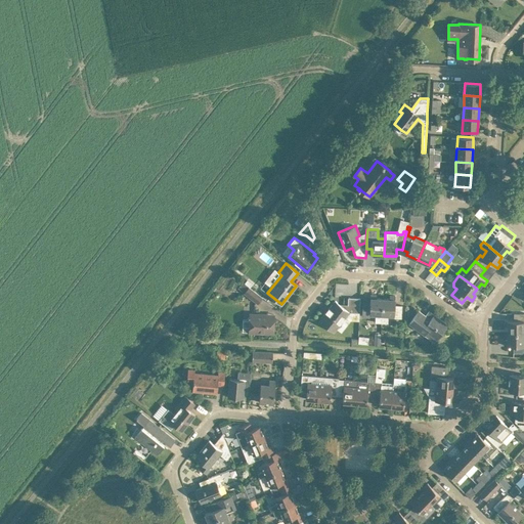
[(440,282),(433,277),(429,282),(437,288),(440,282)]
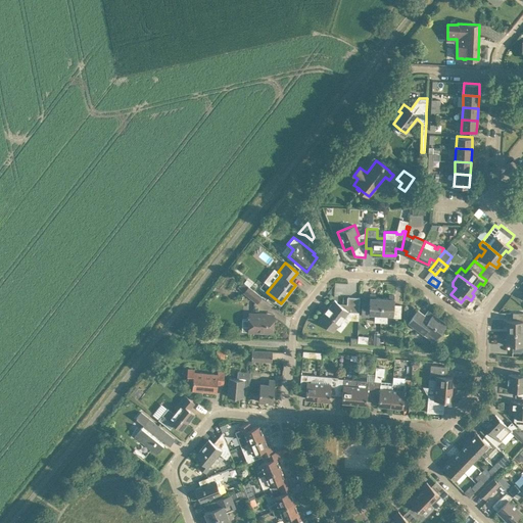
[(242,281),(237,287),(244,293),(257,303),(263,297),(242,281)]
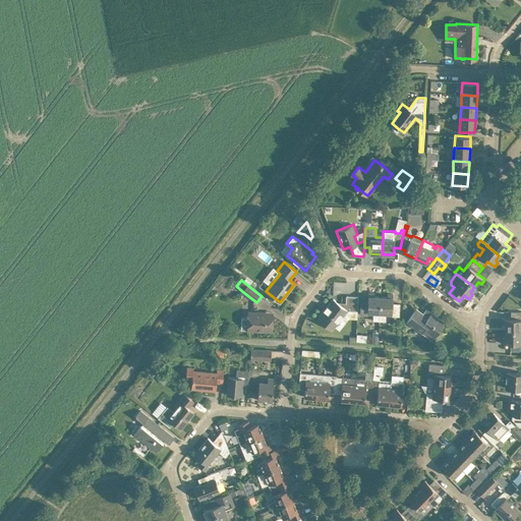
[(372,311),(372,320),(380,320),(381,297),(373,296),(373,293),(368,293),(367,302),(360,301),(359,314),(367,314),(367,311),(372,311)]
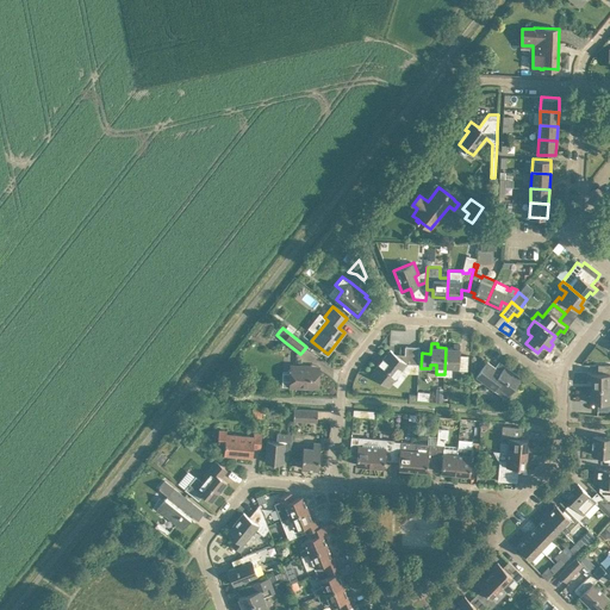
[(458,367),(458,369),(467,369),(468,355),(460,355),(460,344),(454,344),(453,348),(446,348),(444,374),(452,375),(452,367),(458,367)]
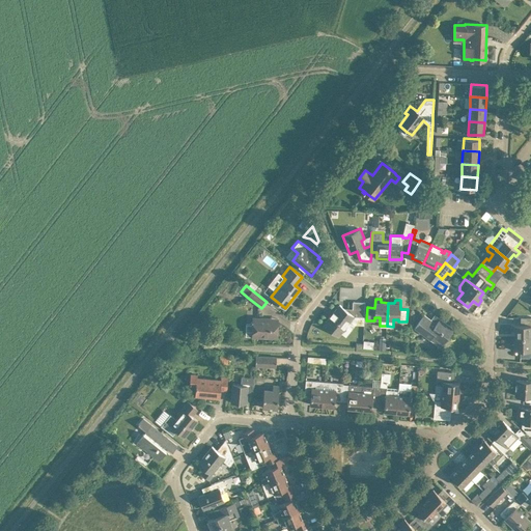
[(324,325),(338,337),(344,329),(355,316),(364,316),(365,302),(353,302),(353,309),(344,308),(339,305),(324,325)]
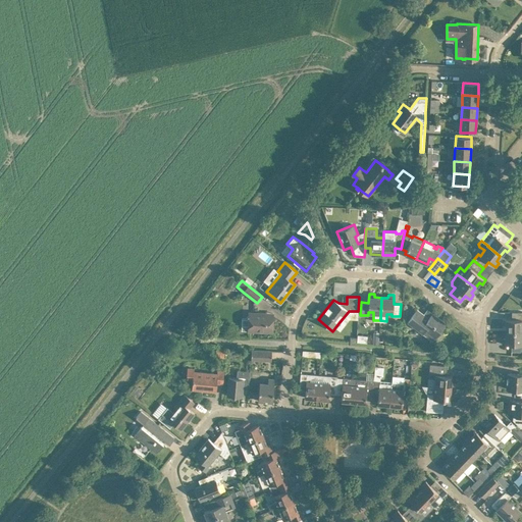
[(417,310),(407,322),(423,333),(425,330),(435,337),(445,325),(437,320),(439,319),(432,313),(428,318),(423,314),(417,310)]
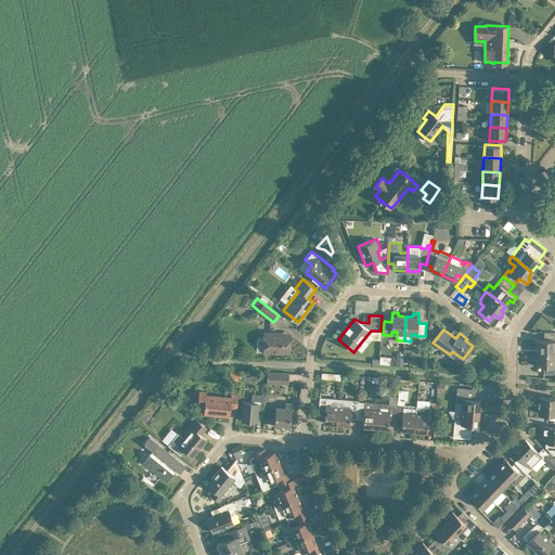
[(554,345),(554,346),(554,339),(554,331),(544,332),(544,339),(534,339),(534,345),(538,345),(538,353),(554,352),(554,345)]
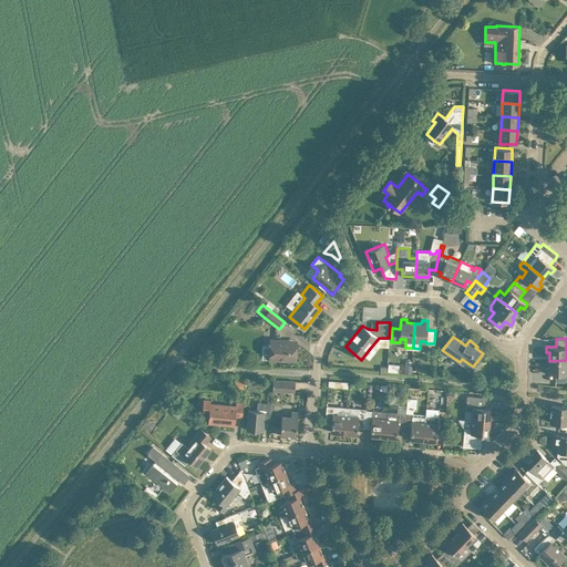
[(284,340),(270,340),(270,347),(263,347),(261,359),(296,361),(296,342),(284,342),(284,340)]
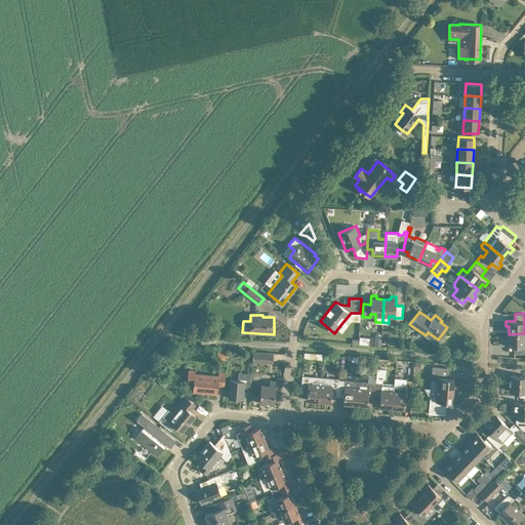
[(506,340),(506,346),(514,346),(514,354),(524,353),(524,333),(509,334),(509,340),(506,340)]
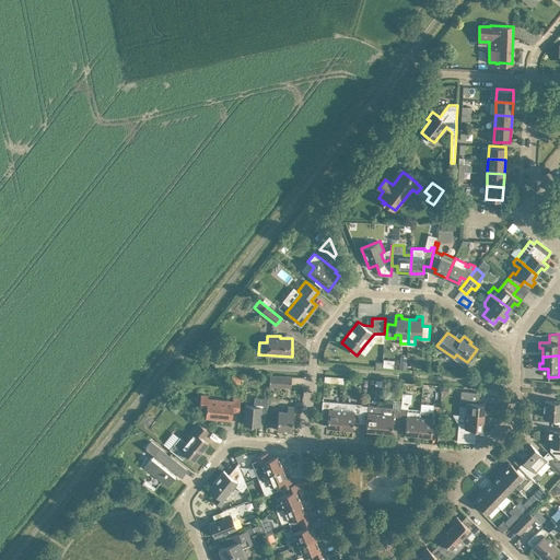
[(231,383),(240,384),(241,374),(232,374),(232,380),(231,383)]
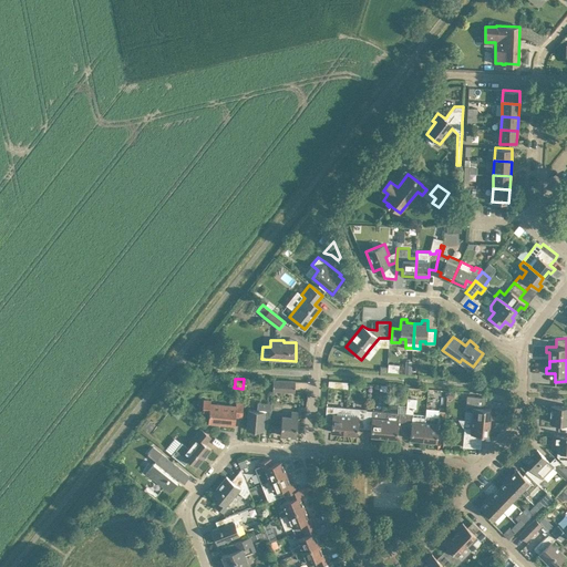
[(272,391),(295,392),(295,381),(272,380),(272,391)]
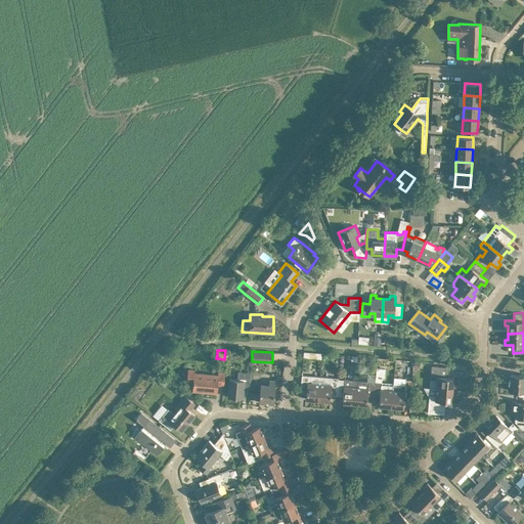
[(431,365),(430,379),(437,380),(436,388),(452,389),(453,378),(447,377),(448,366),(431,365)]
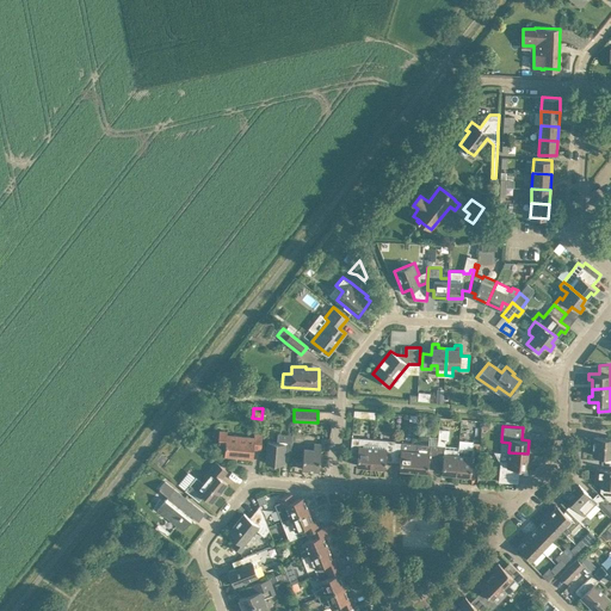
[(438,445),(436,464),(443,466),(442,473),(457,474),(460,448),(458,446),(444,446),(445,440),(449,440),(449,430),(438,429),(437,437),(437,445),(438,445)]
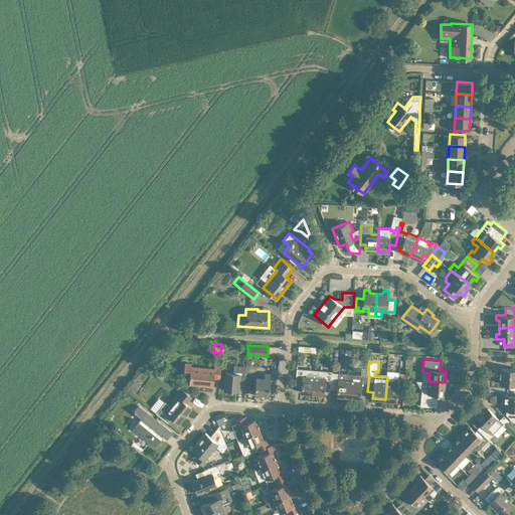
[(191,366),(191,364),(185,363),(184,375),(190,375),(189,383),(213,385),(213,378),(219,378),(221,366),(214,366),(214,368),(191,366)]
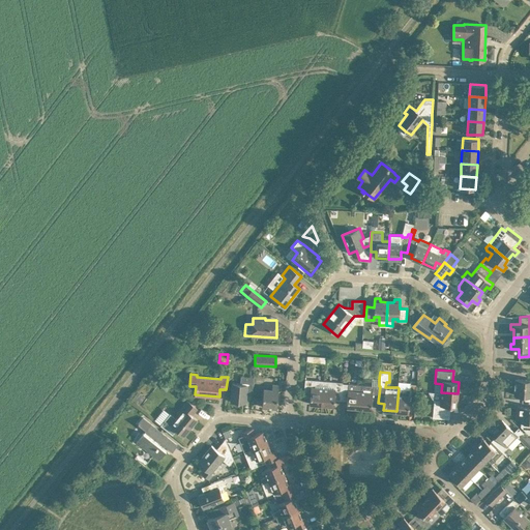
[(246,391),(252,392),(253,377),(240,376),(240,384),(232,383),(230,401),(245,403),(246,391)]
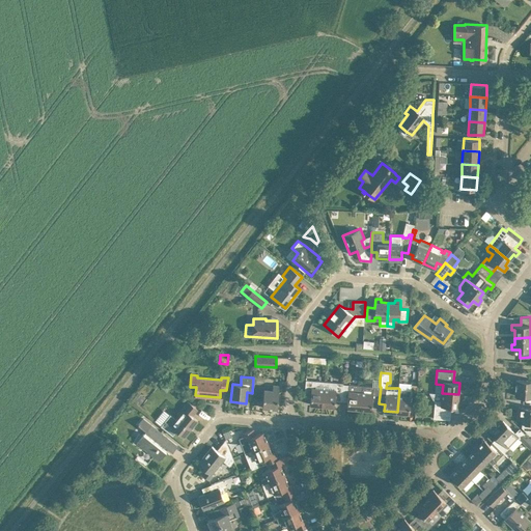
[(310,398),(310,404),(322,406),(324,381),(306,380),(304,397),(310,398)]
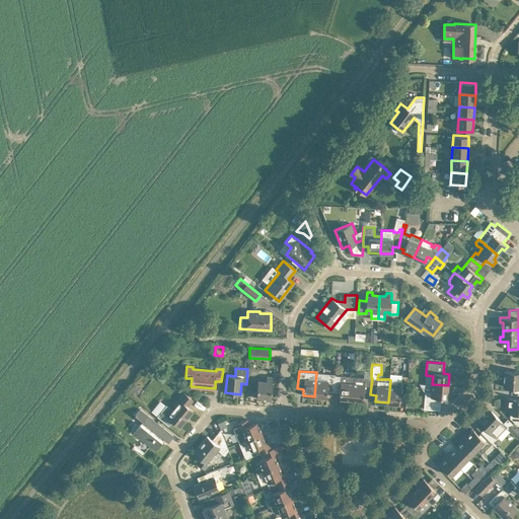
[(518,391),(518,372),(504,371),(503,386),(514,387),(514,392),(518,391)]
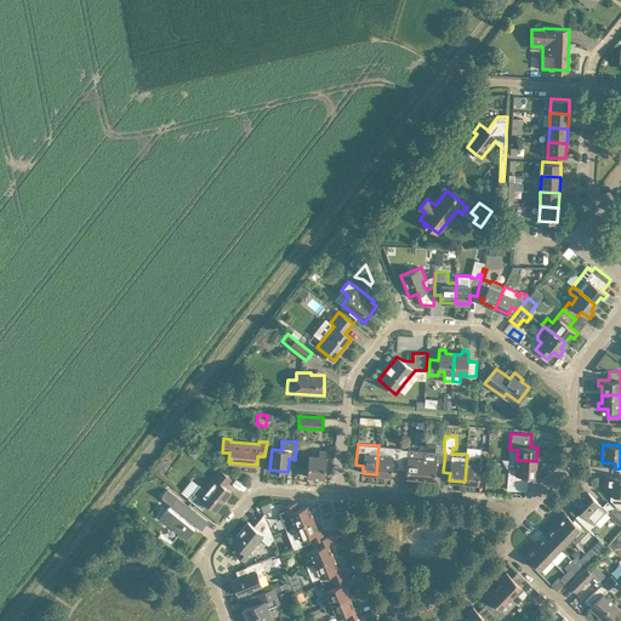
[(399,468),(402,449),(402,448),(379,445),(376,474),(391,476),(392,468),(399,468)]
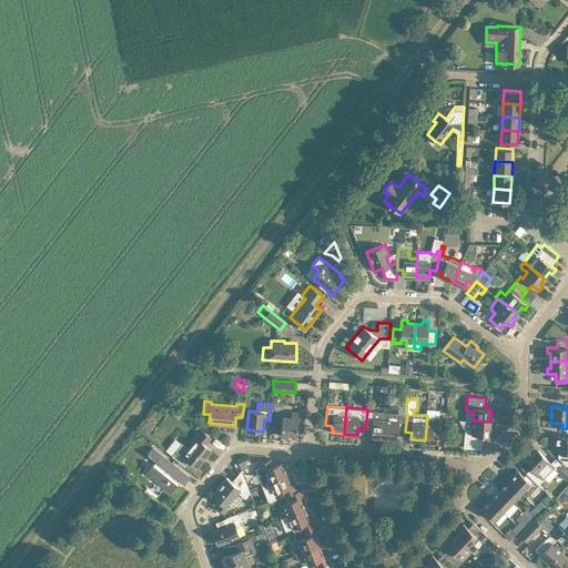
[(386,419),(386,412),(373,411),(373,412),(367,411),(365,428),(372,429),(371,436),(384,437),(386,419)]
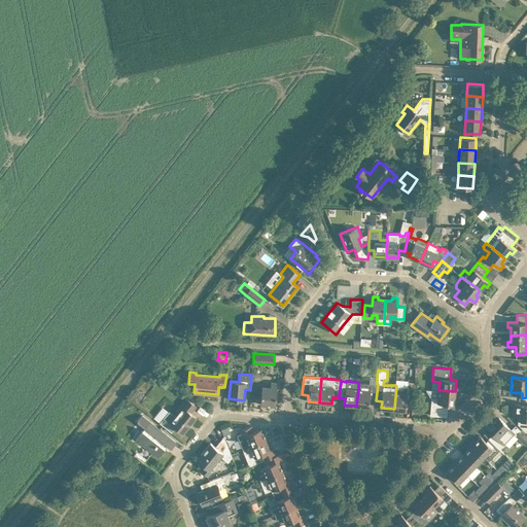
[(260,405),(275,406),(277,382),(271,382),(270,387),(261,386),(260,405)]
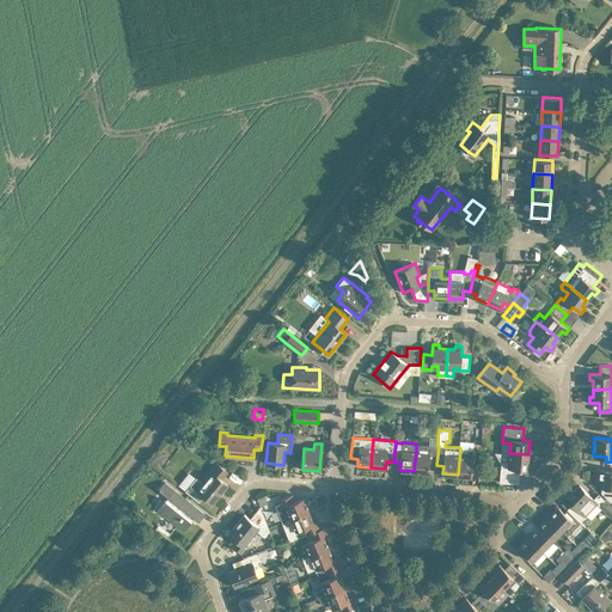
[(429,465),(436,465),(439,446),(416,444),(416,452),(414,471),(428,472),(429,465)]
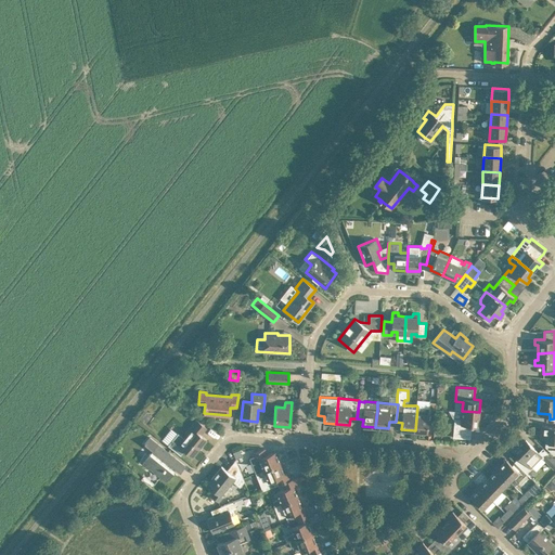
[(435,426),(435,415),(436,402),(429,402),(429,407),(417,407),(415,430),(427,431),(428,425),(435,426)]
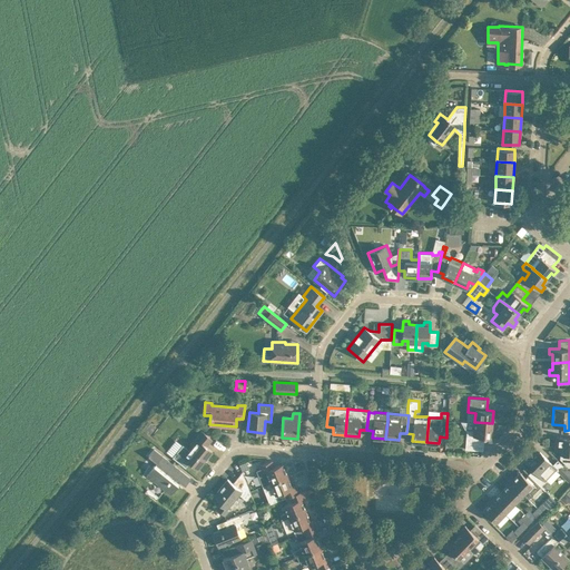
[(474,422),(460,421),(467,432),(465,449),(483,450),(483,443),(484,436),(491,438),(492,423),(474,422)]
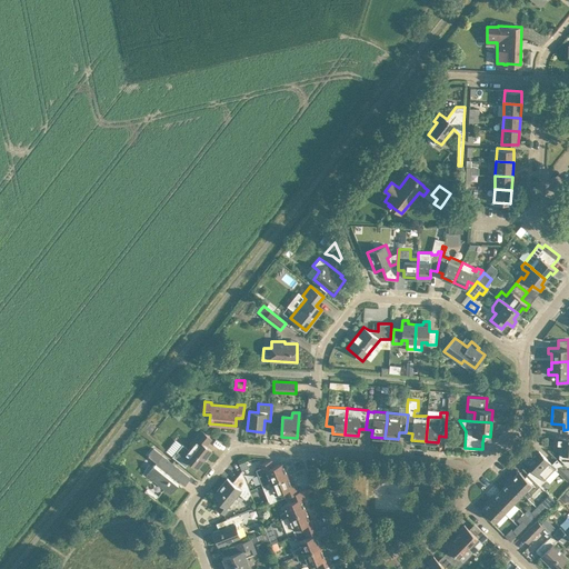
[(156,426),(152,423),(150,421),(143,430),(146,432),(149,435),(156,426)]
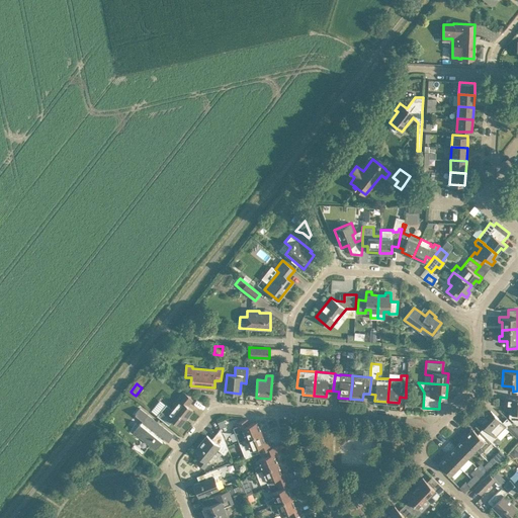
[(183,392),(173,404),(175,405),(172,409),(166,404),(157,415),(168,425),(172,420),(180,426),(192,410),(187,406),(192,400),(183,392)]
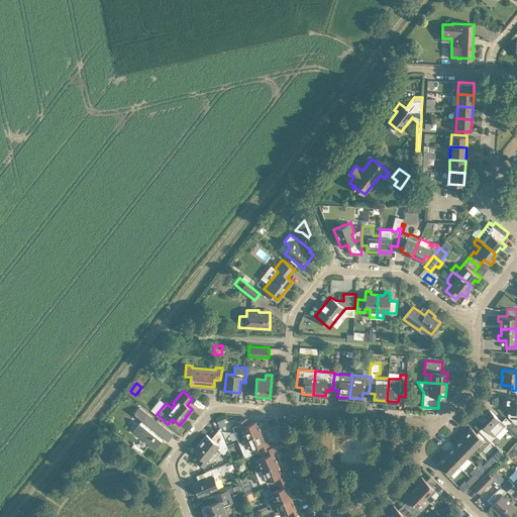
[(504,396),(504,406),(508,406),(508,417),(515,424),(516,424),(516,397),(514,397),(504,396)]
